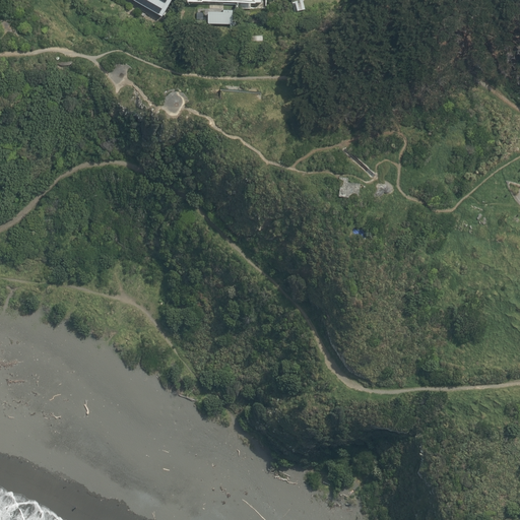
[(135,0),(163,15),(172,0),(135,0)]
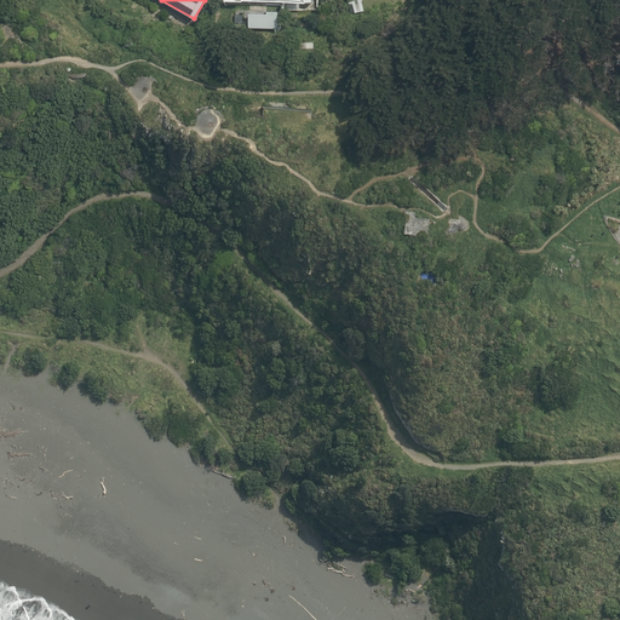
[(361,0),(351,0),(354,11),(363,9),(361,0)]
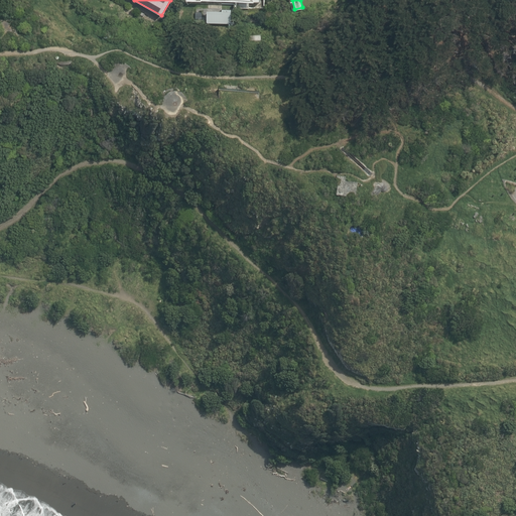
[(229,8),(197,7),(196,19),(229,19),(229,8)]
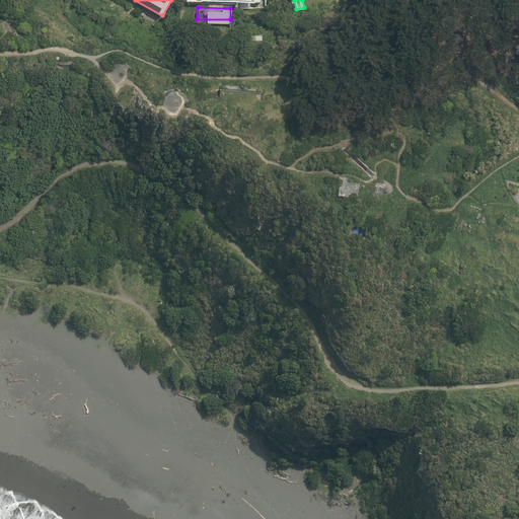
[(342,181),(339,195),(358,198),(359,190),(360,182),(348,180),(349,177),(339,175),(338,180),(342,181)]
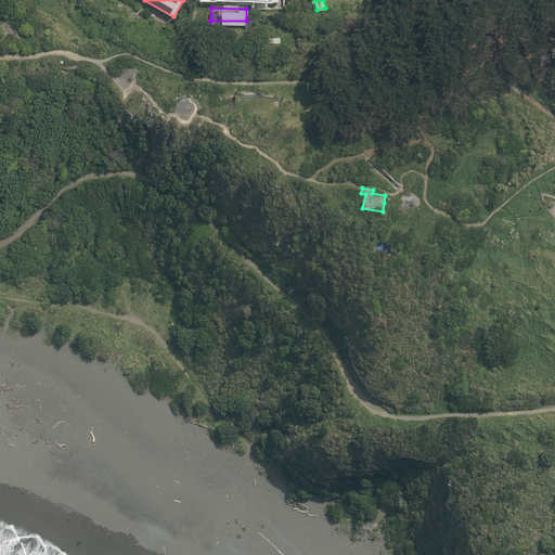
[(400,207),(405,210),(411,205),(412,206),(414,206),(415,205),(417,204),(417,203),(417,201),(416,198),(415,197),(412,195),(411,196),(409,195),(408,195),(407,195),(405,195),(404,196),(404,197),(403,198),(405,202),(400,207)]
